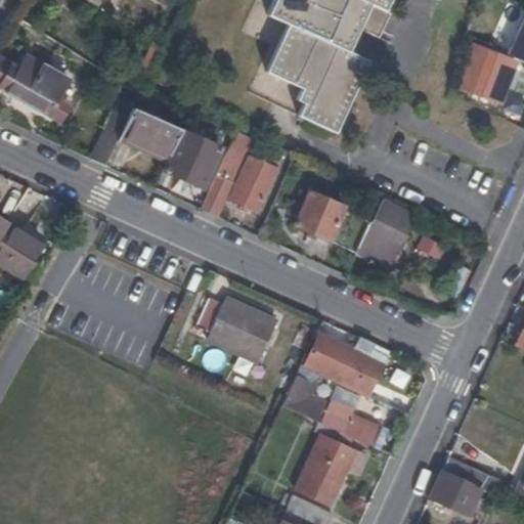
[(276,0),(268,19),(290,29),(266,76),(303,92),(297,104),(302,107),(296,119),(332,135),(366,64),(347,56),(359,33),(369,9),(385,17),(392,0),(276,0)]
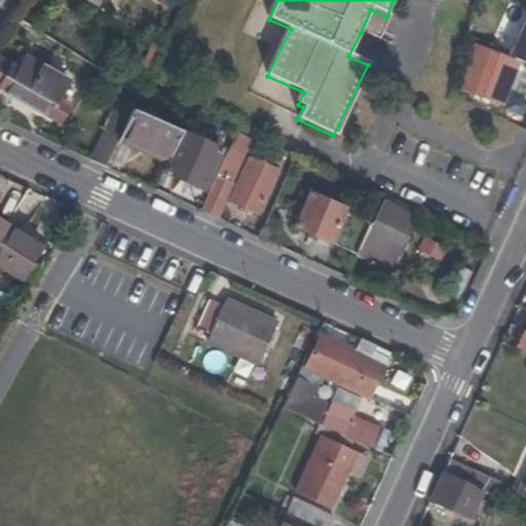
[(371,9),(361,33),(381,43),(392,21),(386,17),(371,9)]
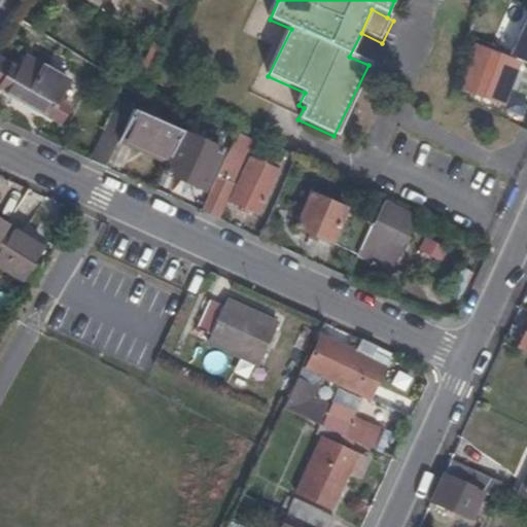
[(526,15),(508,55),(526,63),(526,15)]
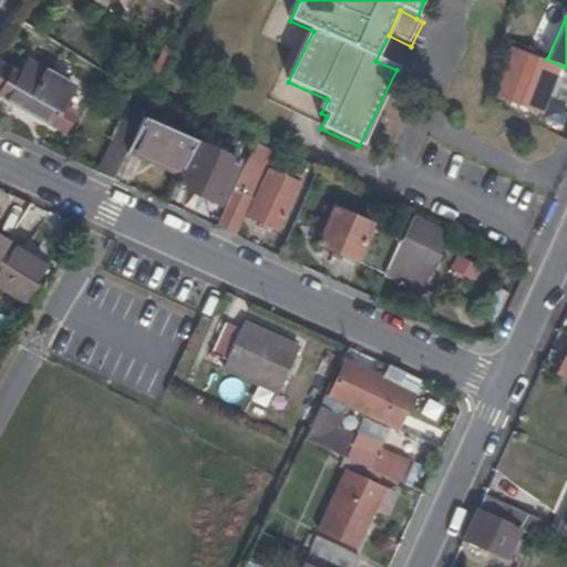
[(532,49),(521,44),(501,94),(529,105),(540,76),(547,62),(529,55),(532,49)]
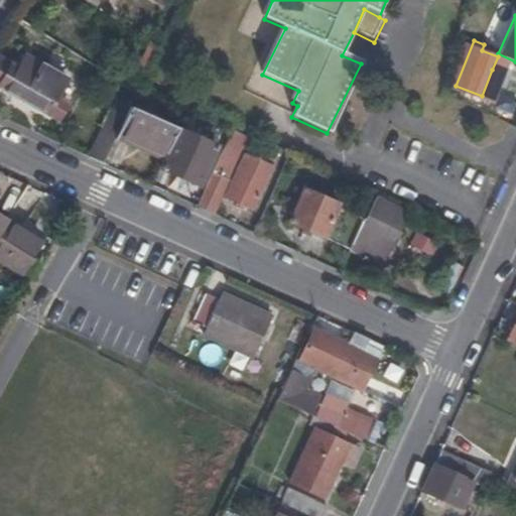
[(148,65),(151,67),(160,48),(150,41),(143,51),(150,59),(148,65)]
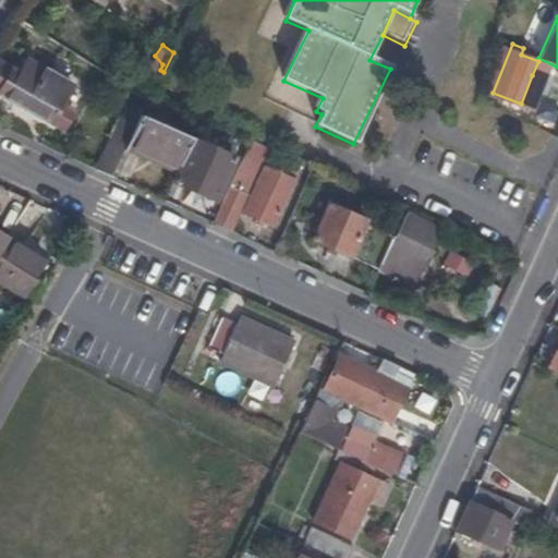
[(43,77),(46,72),(28,62),(20,76),(0,64),(0,93),(51,124),(71,95),(43,77)]
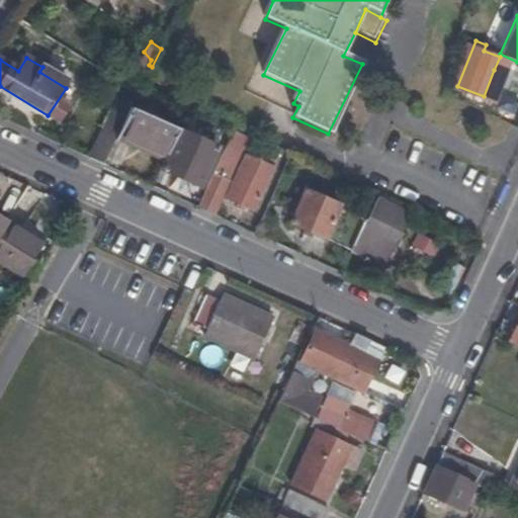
[(484,96),(495,100),(505,74),(494,70),(484,96)]
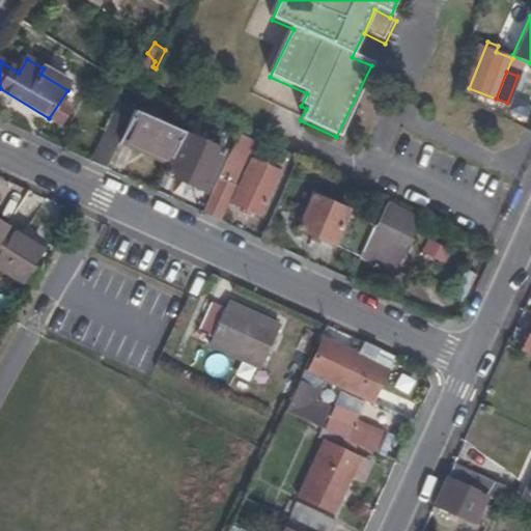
[(92,163),(108,169),(120,143),(132,120),(116,110),(92,163)]
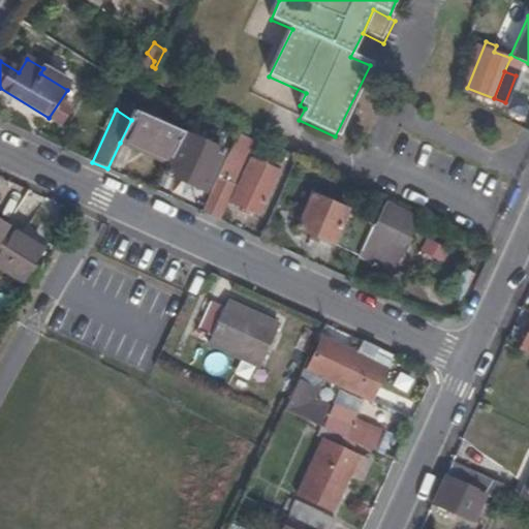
[(222,152),(135,112),(131,120),(120,143),(168,165),(164,174),(205,191),(222,152)]
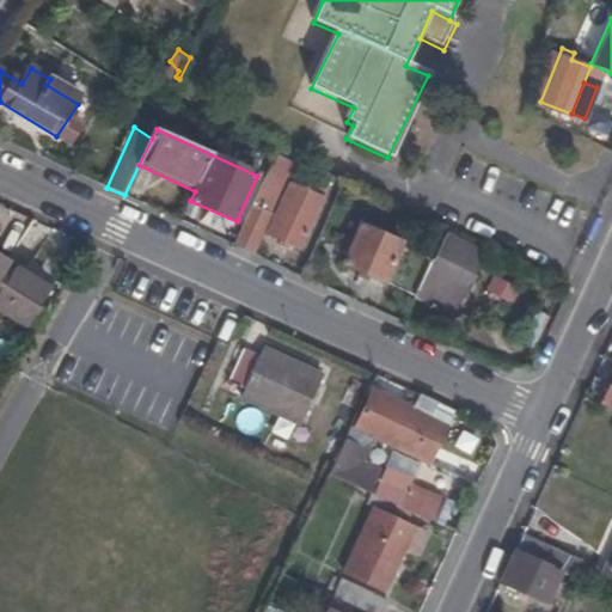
[(252,254),(295,163),(276,154),(234,245),(252,254)]
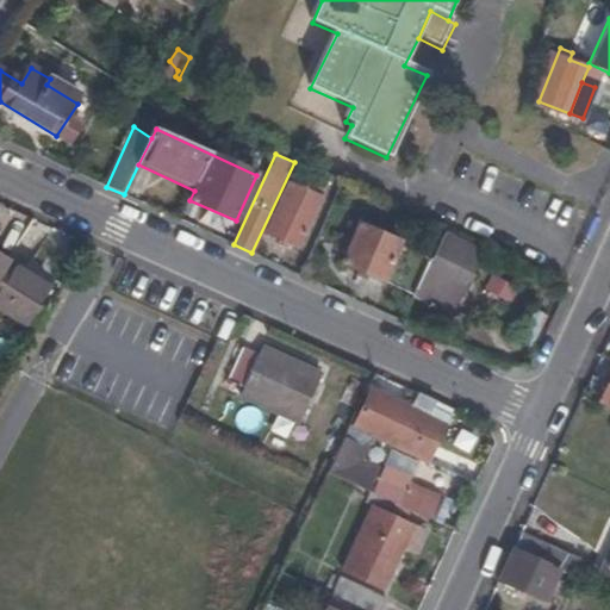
[(334,204),(342,185),(325,176),(322,187),(328,190),(323,199),(334,204)]
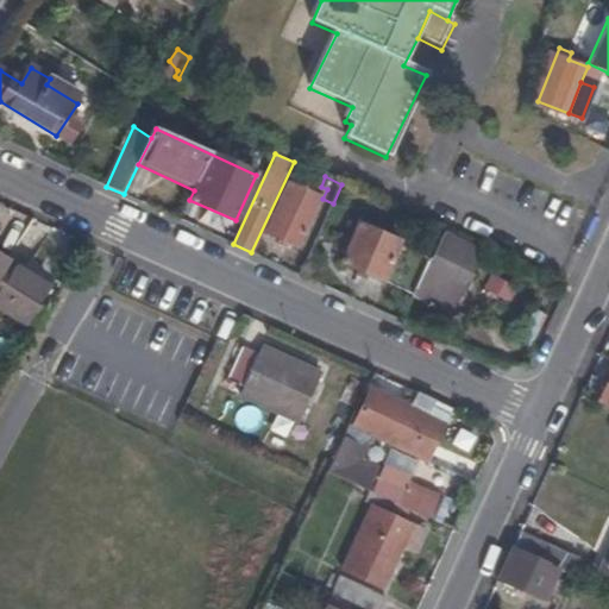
[(299,248),(322,199),(289,183),(267,233),(282,240),(288,243),(299,248)]
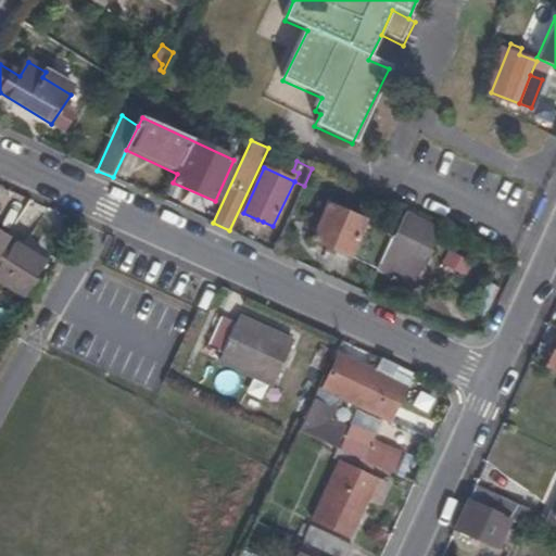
[(377,267),(391,237),(363,224),(365,222),(327,205),(325,210),(315,206),(305,226),(316,231),(312,239),(326,244),(323,251),(332,255),(336,249),(350,255),(377,267)]
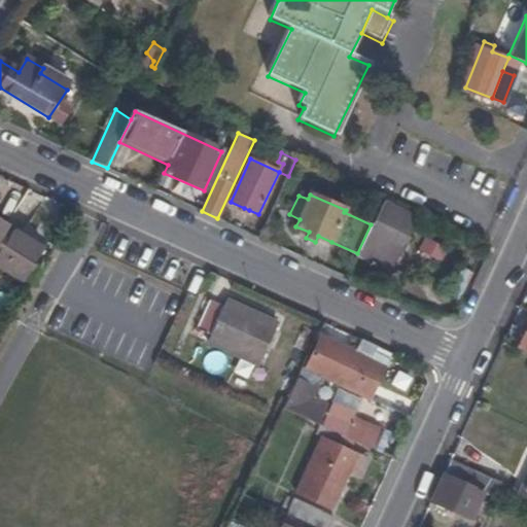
[(390,264),(415,214),(409,212),(407,216),(384,205),(367,239),(379,245),(373,254),(390,264)]
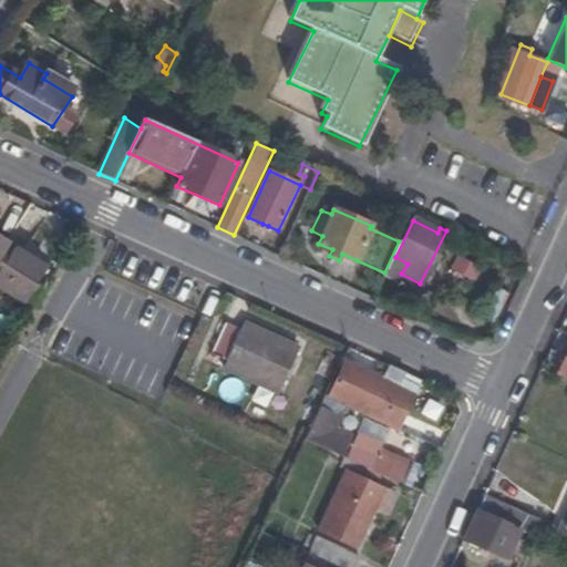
[(0,288),(30,309),(52,274),(6,244),(0,251),(0,288)]
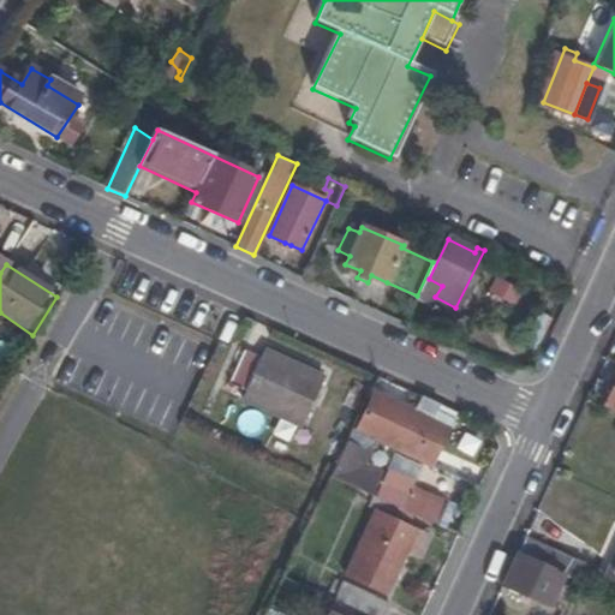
[(496,278),(487,293),(512,308),(521,292),(496,278)]
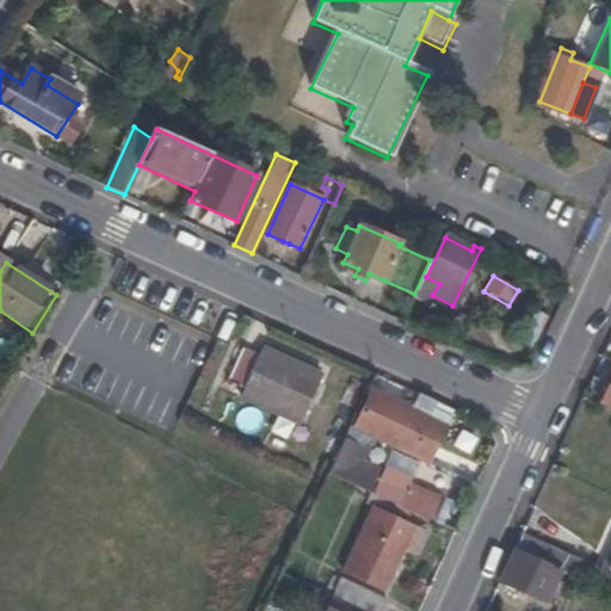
[(389,295),(409,304),(414,294),(384,281),(389,295)]
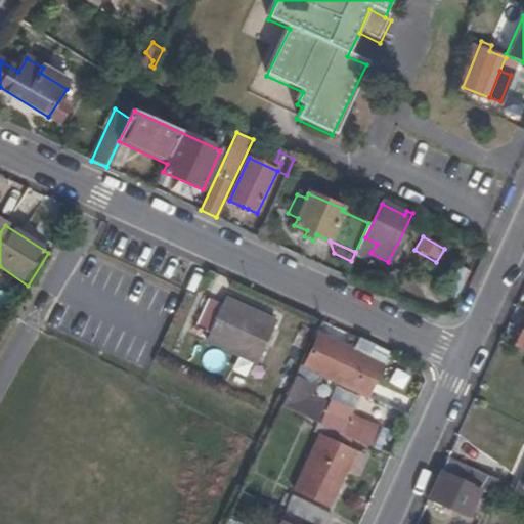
[(198,330),(212,337),(209,343),(260,365),(279,322),(229,300),(226,306),(212,300),(198,330)]
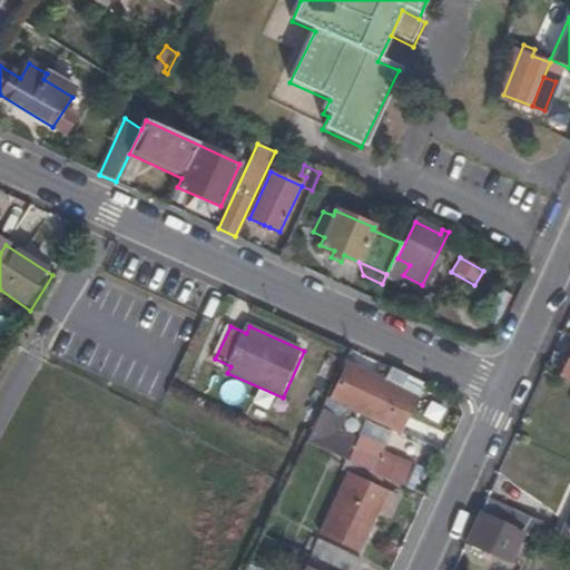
[(406,375),(391,367),(385,381),(347,363),(331,399),(349,406),(349,408),(385,424),(391,414),(406,421),(421,390),(404,382),(406,375)]
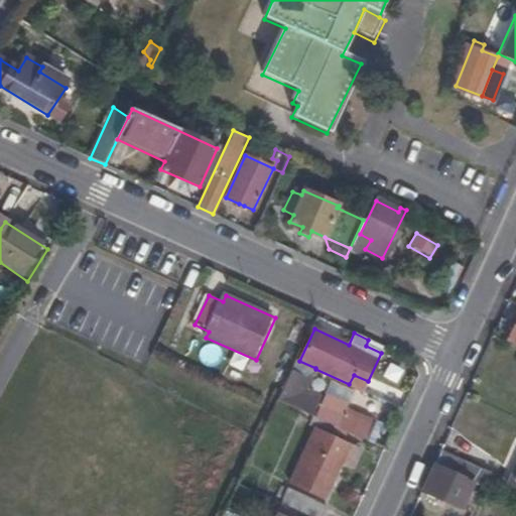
[(368,340),(366,346),(381,353),(384,347),(368,340)]
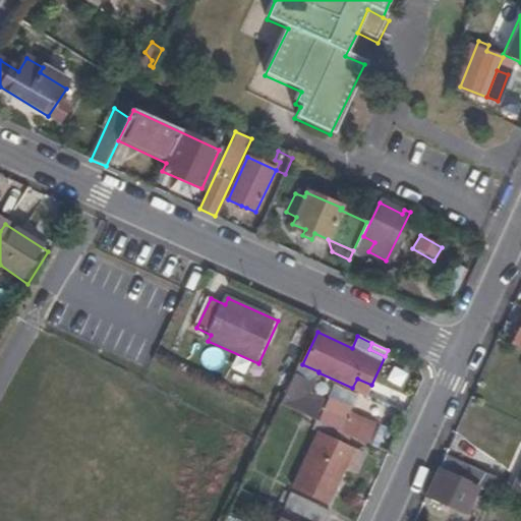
[(300,379),(293,374),(280,403),(317,420),(324,407),(293,394),(300,379)]
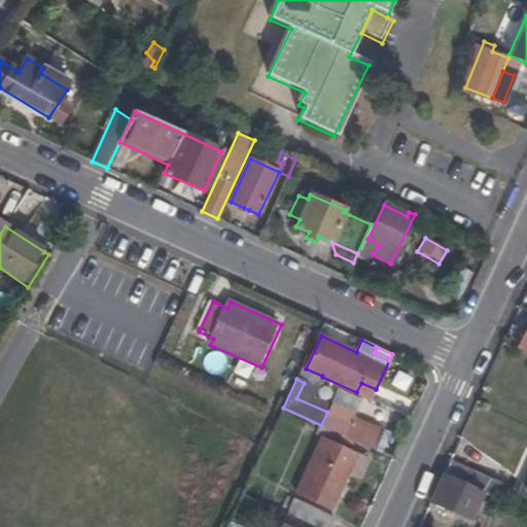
[(361,383),(356,392),(371,399),(376,389),(361,383)]
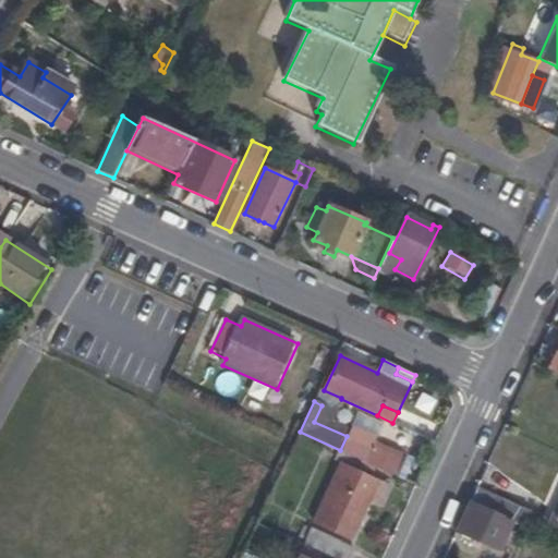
[(363,443),(356,458),(397,477),(404,461),(363,443)]
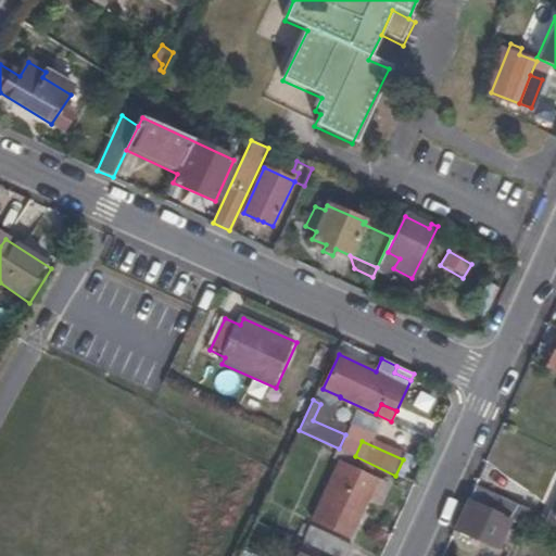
[(368,497),(377,478),(342,462),(312,520),(348,538),(368,497)]
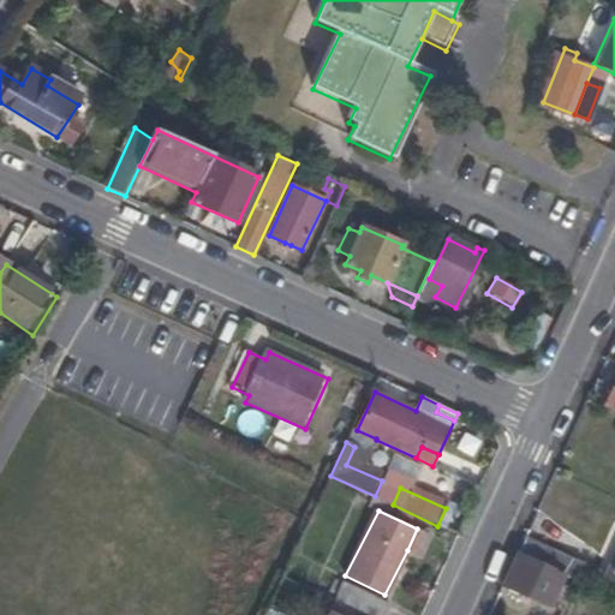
[(430,535),(417,529),(407,550),(419,556),(430,535)]
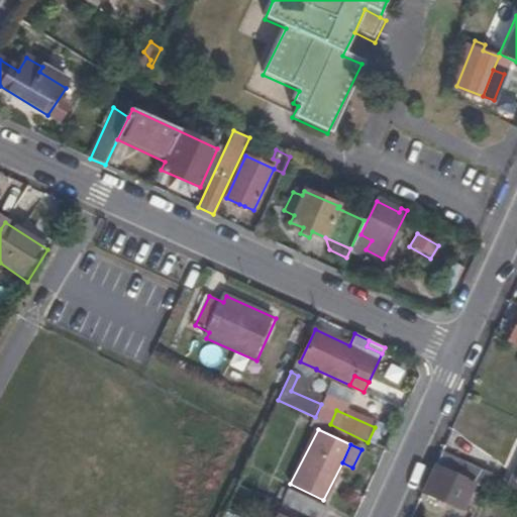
[(441,451),(423,491),(461,508),(474,482),(485,487),(489,478),(491,473),(441,451)]
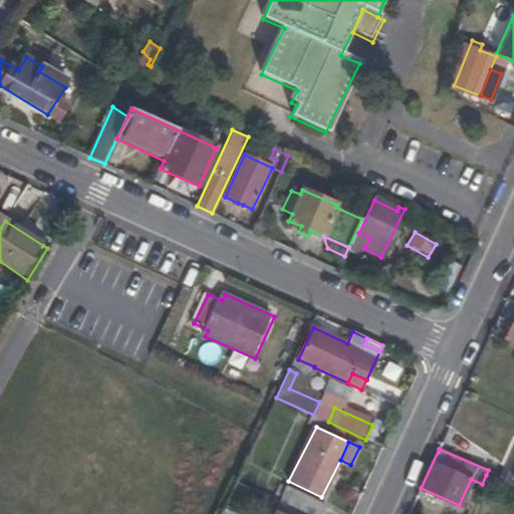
[(513,487),(513,463),(505,483),(513,487)]
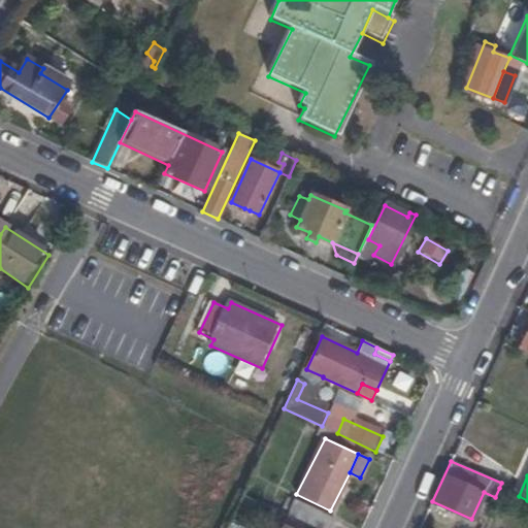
[(293,501),(287,515),(316,527),(331,527),(335,521),(293,501)]
